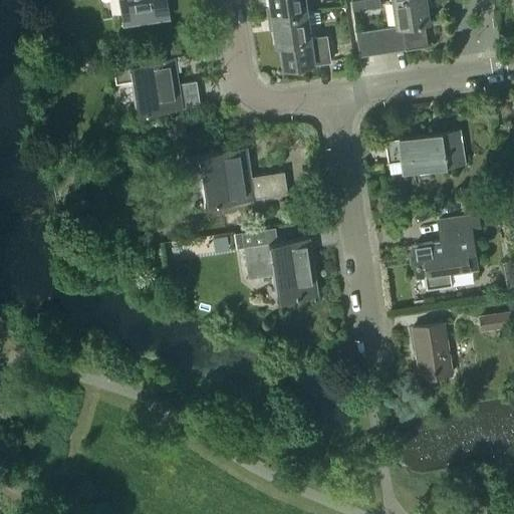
[(120,0),(122,15),(144,11),(146,20),(168,17),(167,8),(165,0),(120,0)]
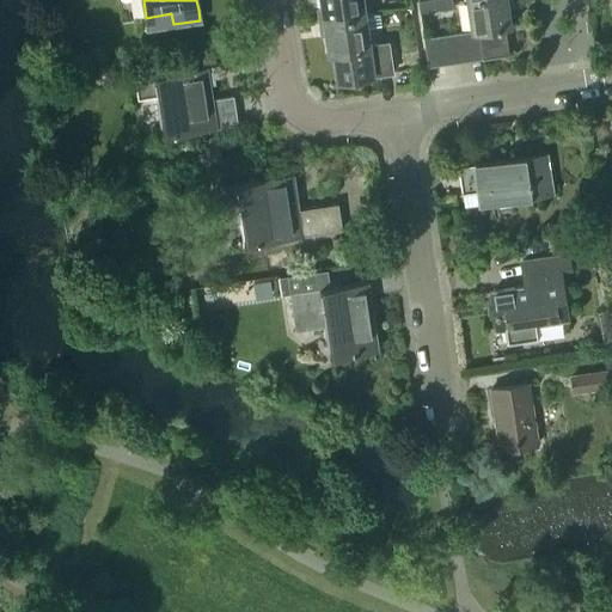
[(317,12),(319,22),(365,16),(362,0),(320,0),(322,10),(317,12)]
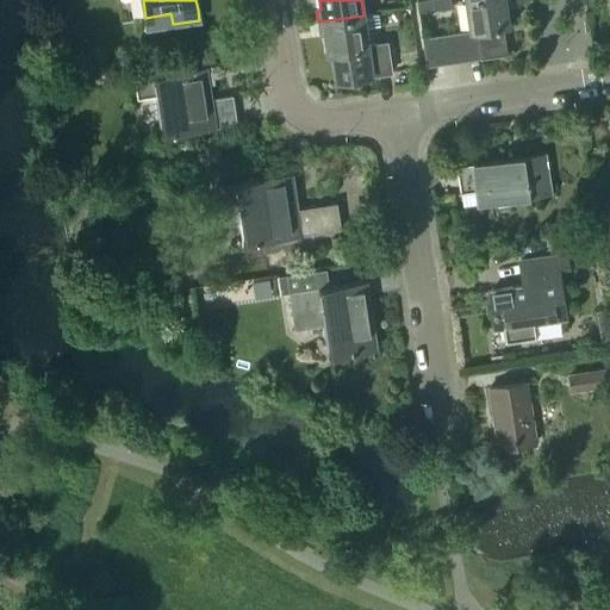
[(435,10),(433,0),(423,0),(417,1),(418,12),(435,10)]
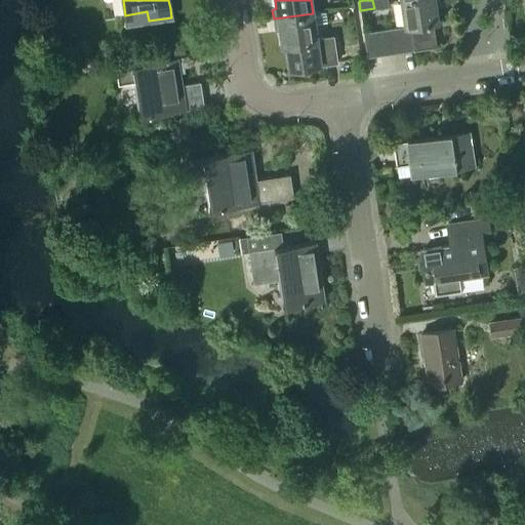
[(387,0),(372,0),(374,8),(389,6),(387,0)]
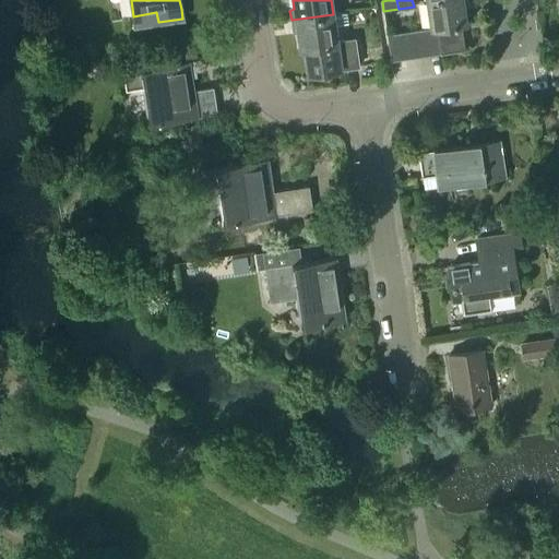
[(425,0),(430,28),(425,30),(428,55),(440,54),(467,49),(463,24),(467,24),(464,6),(470,3),(467,0),(425,0)]
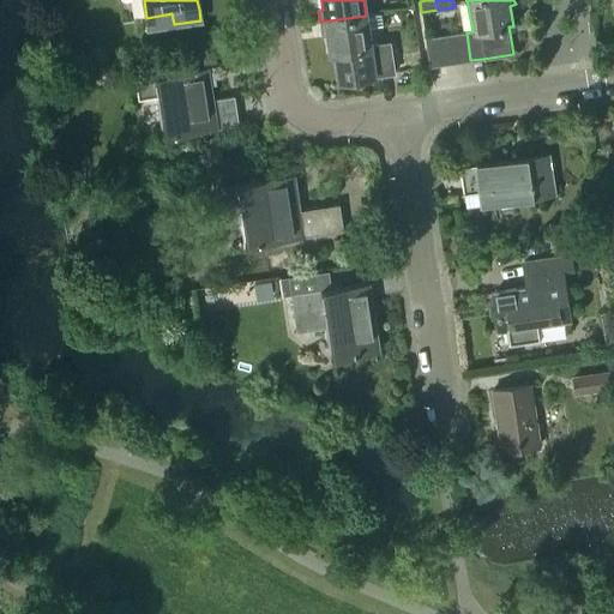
[(366,16),(320,22),(321,32),(326,32),(330,54),(342,53),(345,79),(341,79),(341,80),(393,73),(390,42),(371,44),(367,28),(383,24),(380,13),(366,16)]
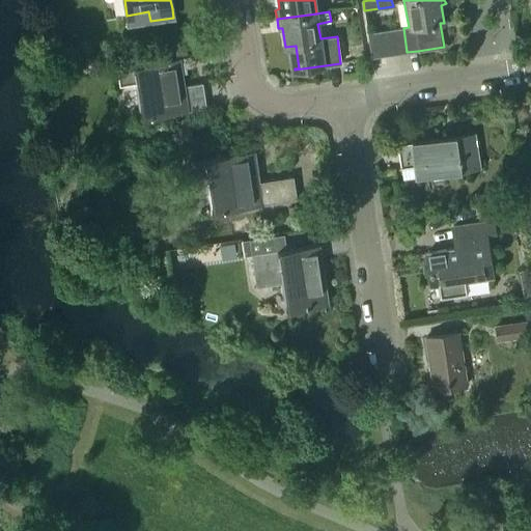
[(403,28),(391,29),(395,54),(407,52),(403,28)]
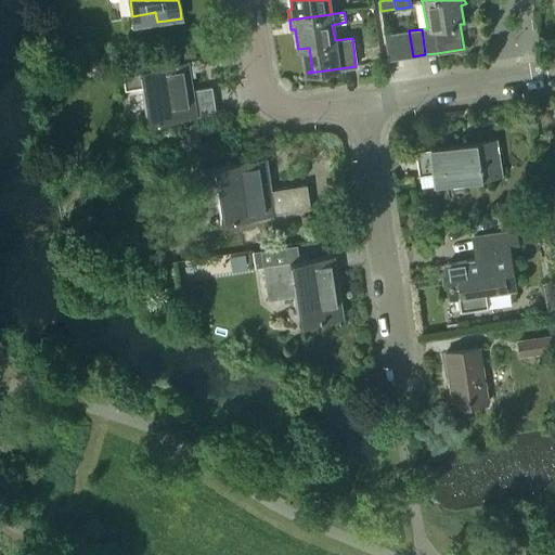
[(409,30),(397,33),(400,59),(413,56),(409,30)]
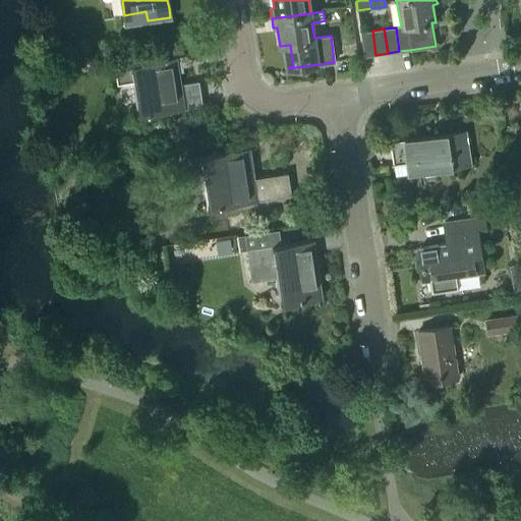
[(375,55),(372,31),(360,33),(364,57),(375,55)]
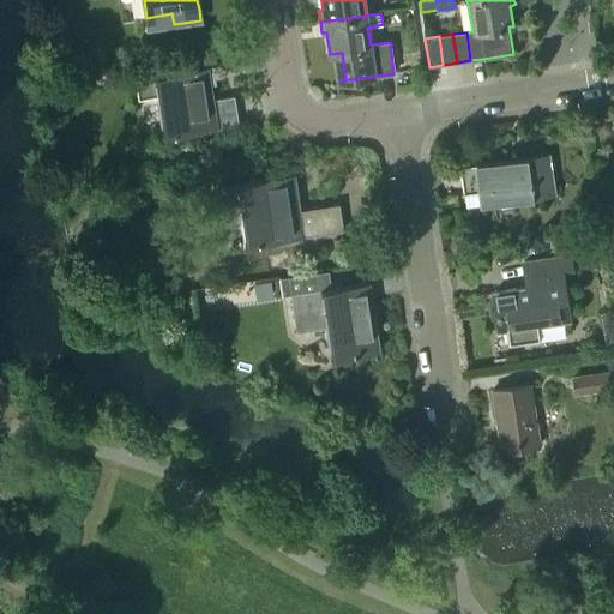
[(144,77),(136,78),(139,97),(157,94),(164,137),(239,125),(234,96),(212,100),(208,67),(220,65),(144,77)]
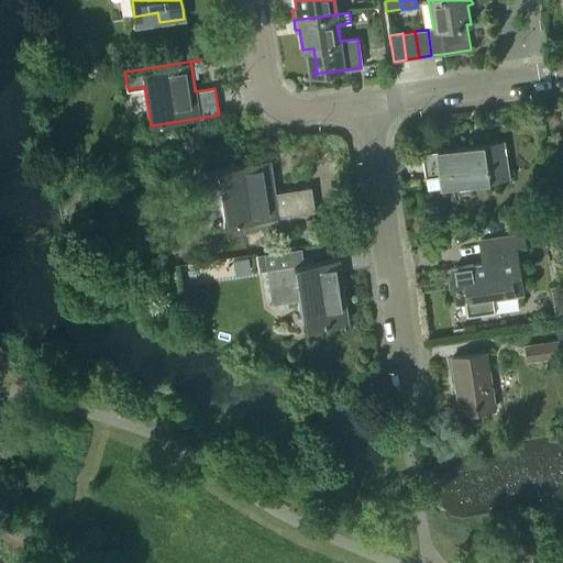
[(424,178),(435,176),(438,189),(507,179),(501,141),(421,153),(424,178)]
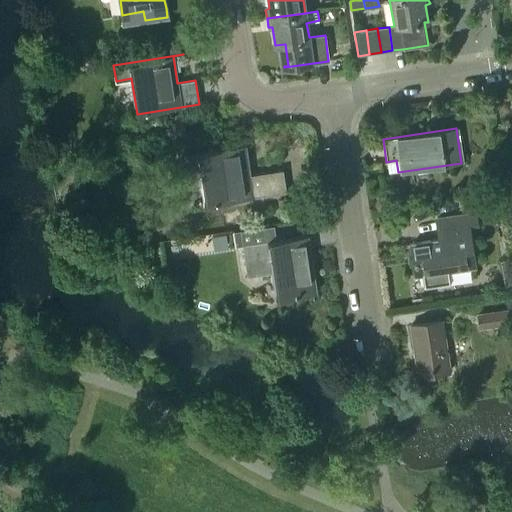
[(245,176),(241,146),(181,155),(184,173),(200,171),(205,204),(286,192),(282,170),(245,176)]
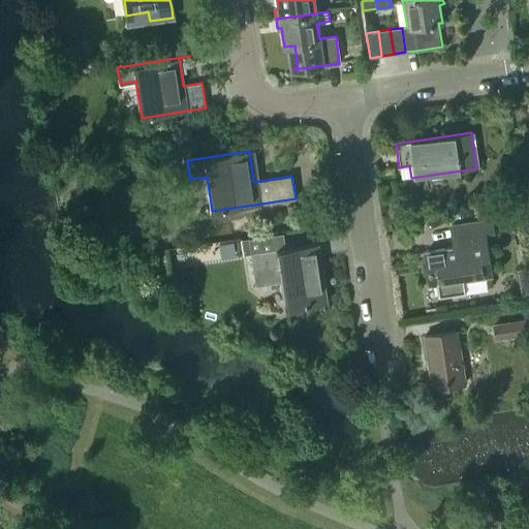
[(465,281),(490,277),(484,235),(492,234),(491,220),(450,226),(454,247),(426,252),(430,283),(437,282),(439,298),(467,293),(465,281)]
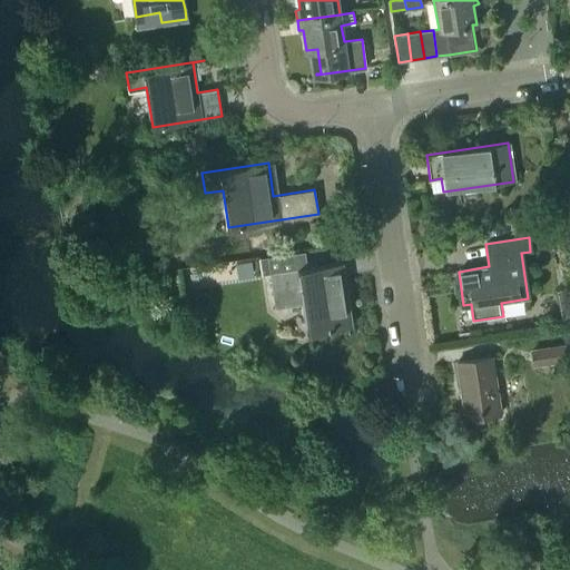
[(269,273),(275,307),(304,303),(308,333),(349,327),(344,297),(347,296),(342,262),(269,273)]
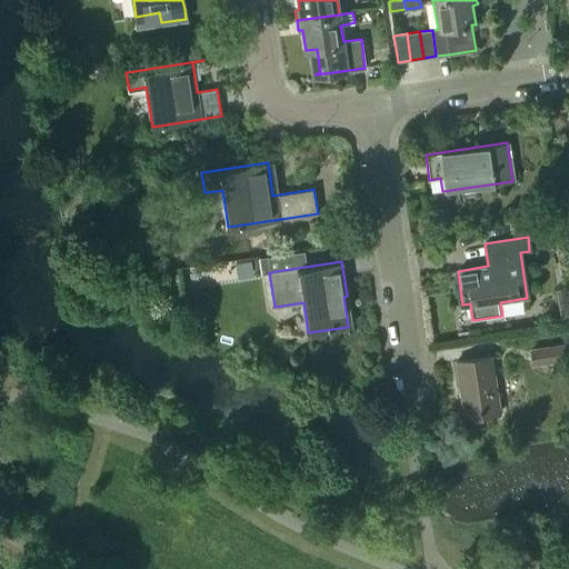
[(530,349),(532,365),(568,359),(566,345),(530,349)]
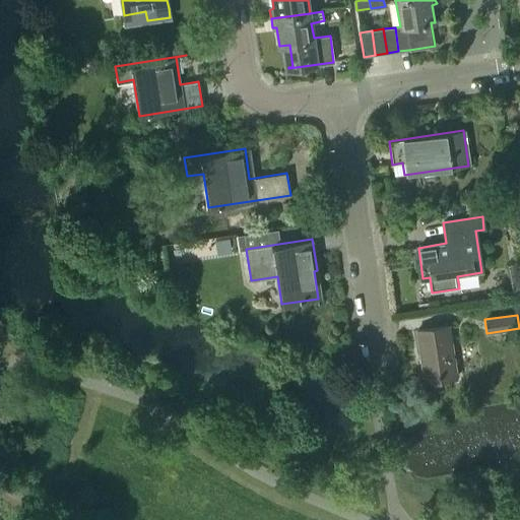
[(448,325),(417,330),(426,383),(456,378),(448,325)]
